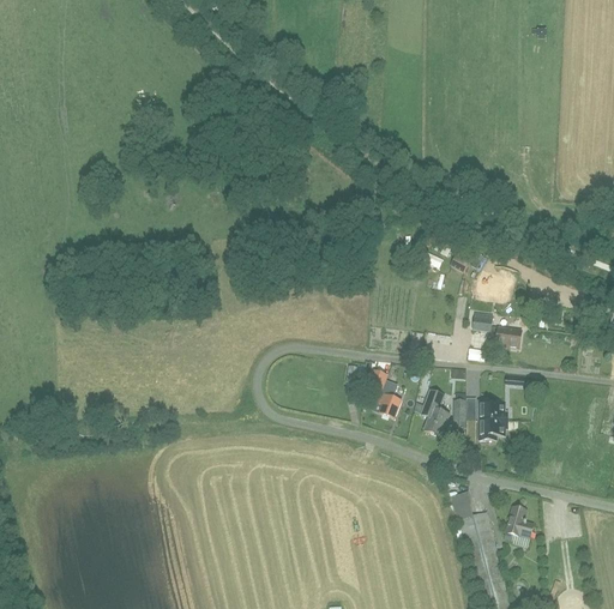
[(601,19),(584,19),(584,31),(601,31),(601,19)]
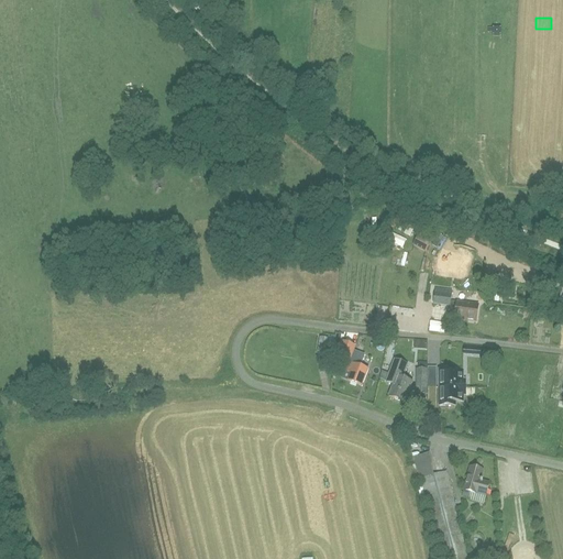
[(417,232),(412,241),(426,248),(431,239),(417,232)]
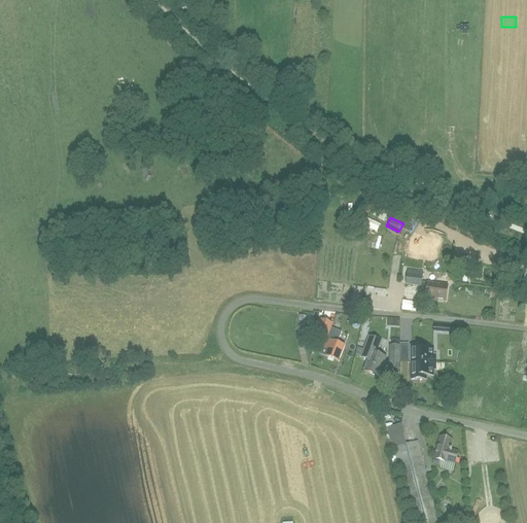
[(412,248),(425,249),(427,235),(414,234),(412,248)]
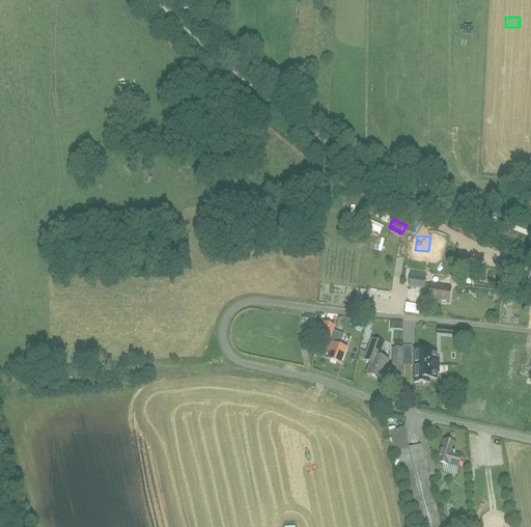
[(424,285),(424,281),(425,270),(410,268),(408,283),(424,285)]
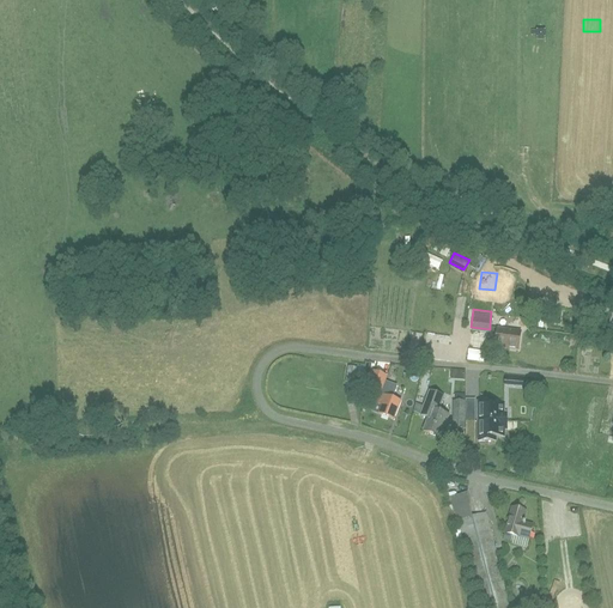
[(519,346),(521,328),(490,324),(490,329),(489,334),(496,334),(496,344),(519,346)]
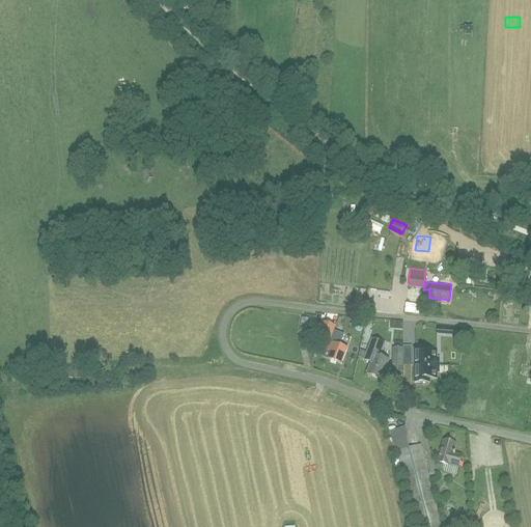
[(324,319),(318,332),(329,335),(325,347),(331,349),(328,355),(328,356),(340,360),(346,344),(339,342),(343,331),(333,327),(334,323),(324,319)]
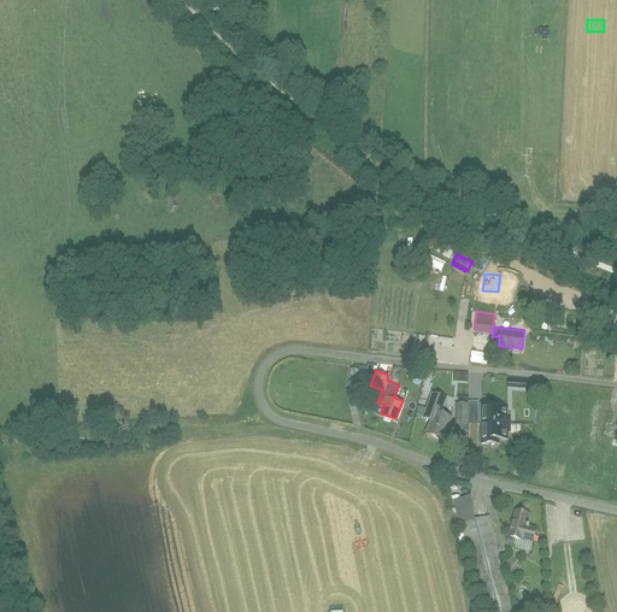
[(453,370),(452,382),(465,383),(466,370),(453,370)]
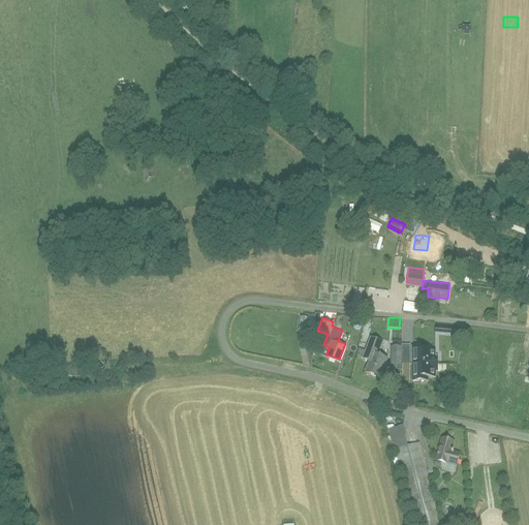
[(436,320),(435,328),(459,330),(460,322),(436,320)]
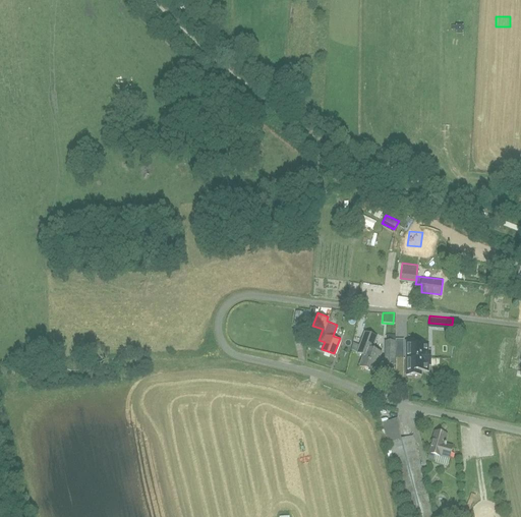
[(382,350),(372,347),(378,334),(364,329),(356,350),(364,353),(360,362),(372,367),(378,356),(379,357),(382,350)]
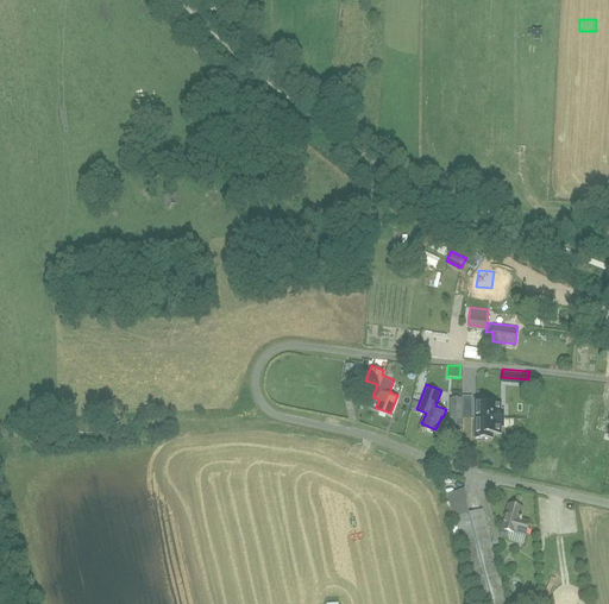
[(462,422),(463,388),(452,388),(452,396),(450,396),(450,422),(462,422)]
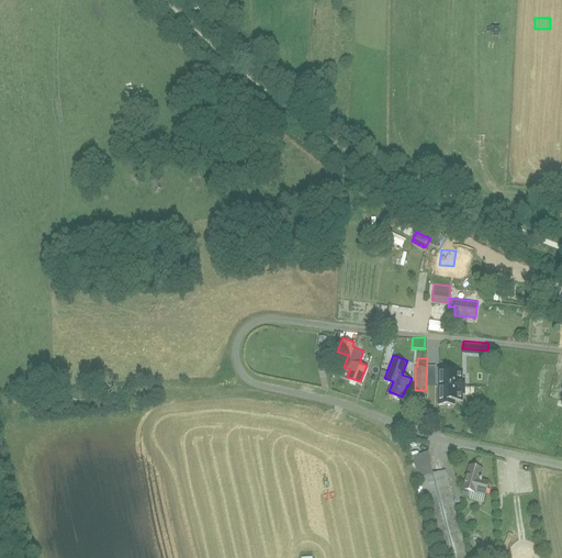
[(454,365),(438,365),(438,383),(464,383),(464,376),(462,376),(462,369),(454,369),(454,365)]
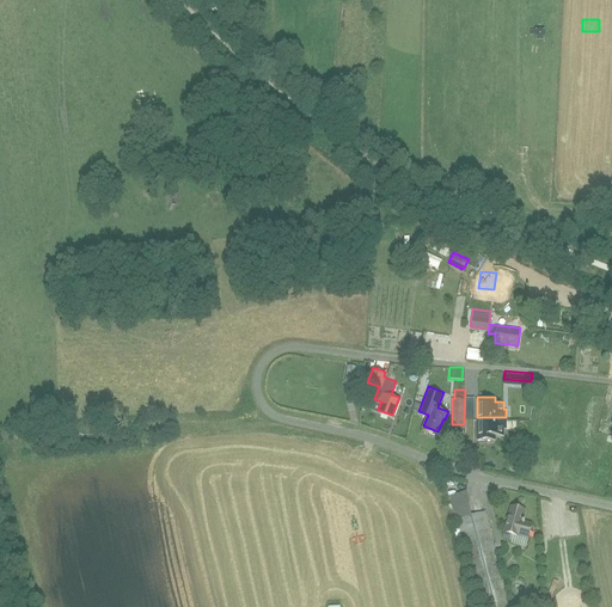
[(509,408),(519,408),(518,397),(508,397),(509,408)]
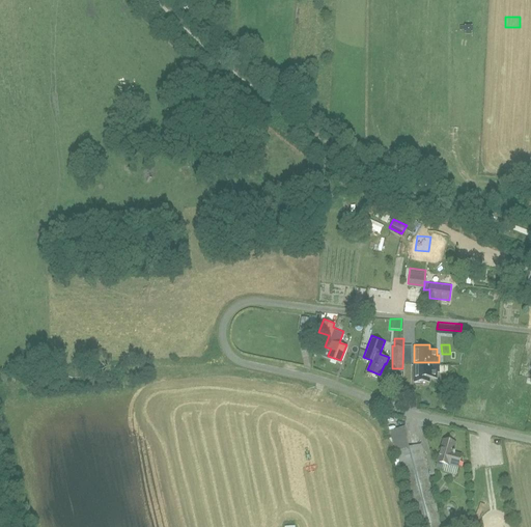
[(439,369),(439,362),(414,362),(414,379),(429,379),(429,375),(437,375),(437,369),(439,369)]
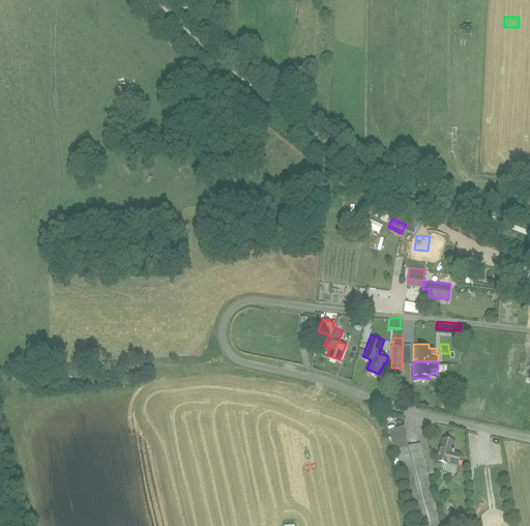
[(403,426),(390,429),(393,439),(406,436),(403,426)]
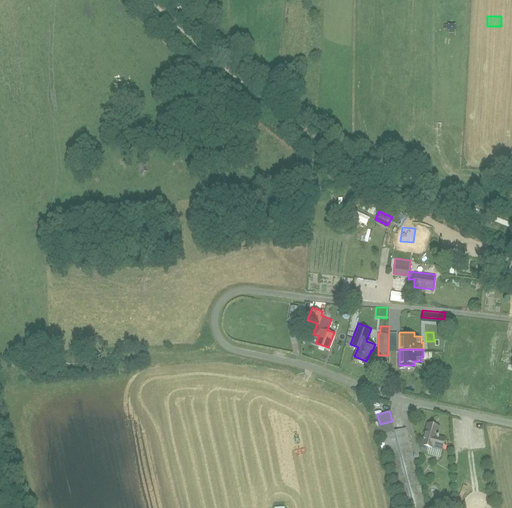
[(445,435),(436,433),(438,425),(427,422),(422,442),(420,448),(426,450),(428,444),(433,445),(442,447),(445,435)]
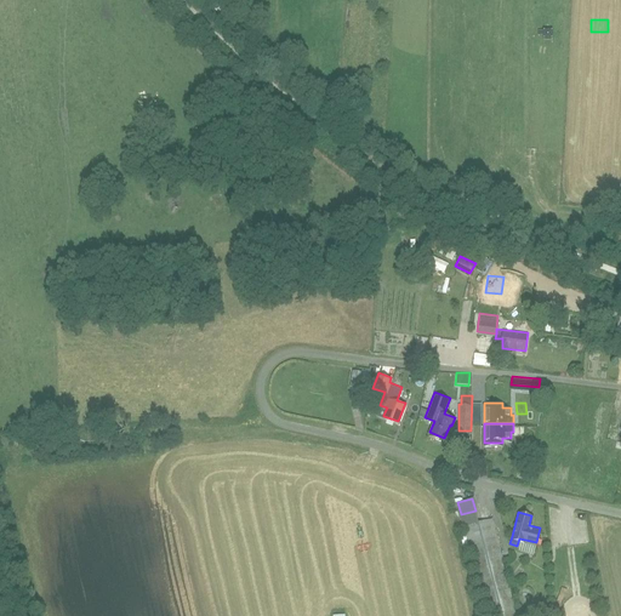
[(519,615),(494,515),(463,523),(486,615),(519,615)]
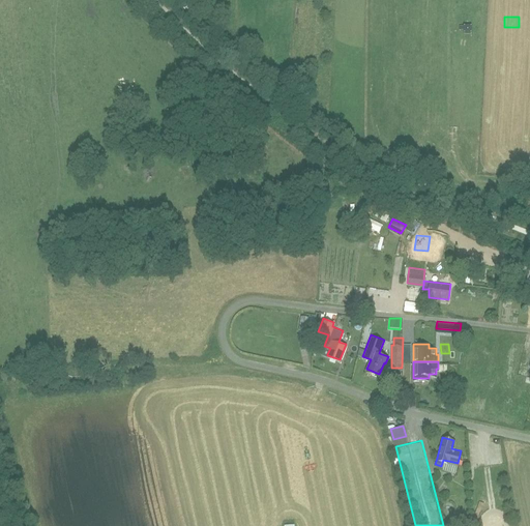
[(499,443),(489,445),(491,458),(501,456),(499,443)]
